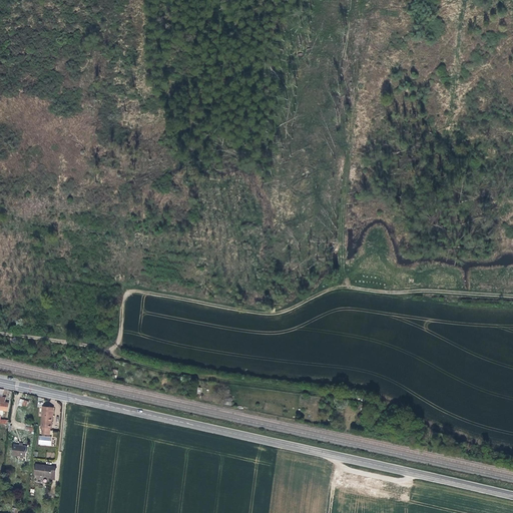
[(0,397),(0,410),(2,411),(8,411),(9,404),(5,403),(5,398),(2,398),(0,397)]
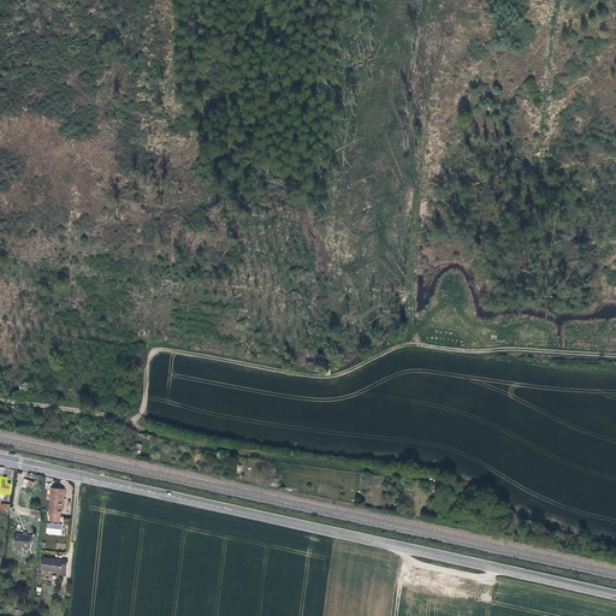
[(63,497),(64,497),(65,487),(52,486),(52,489),(63,490),(63,497)]
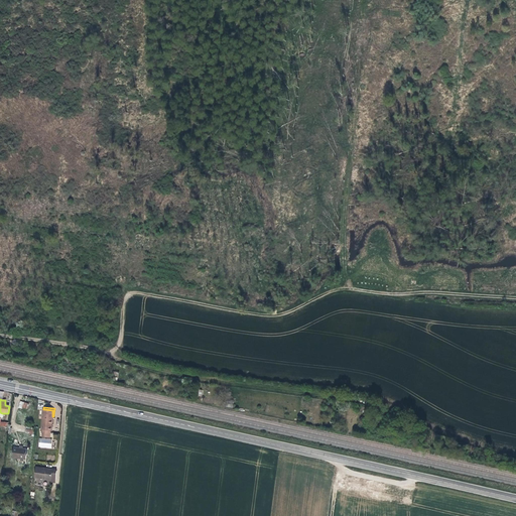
[(20,413),(22,409),(18,408),(14,421),(17,422),(17,420),(29,424),(32,417),(20,413)]
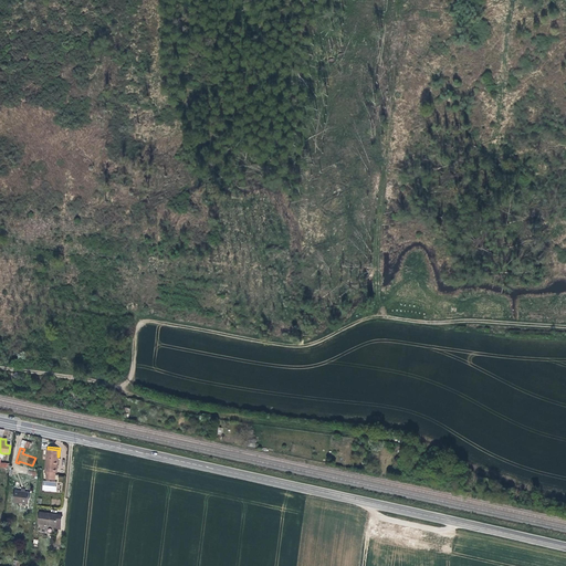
[(55,472),(58,472),(59,457),(58,457),(58,450),(48,449),(45,471),(54,472),(55,472)]
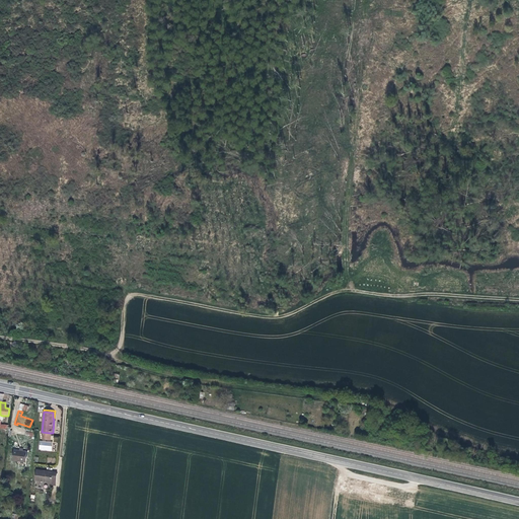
[(0,428),(8,430),(9,425),(1,425),(1,420),(0,420),(0,428)]
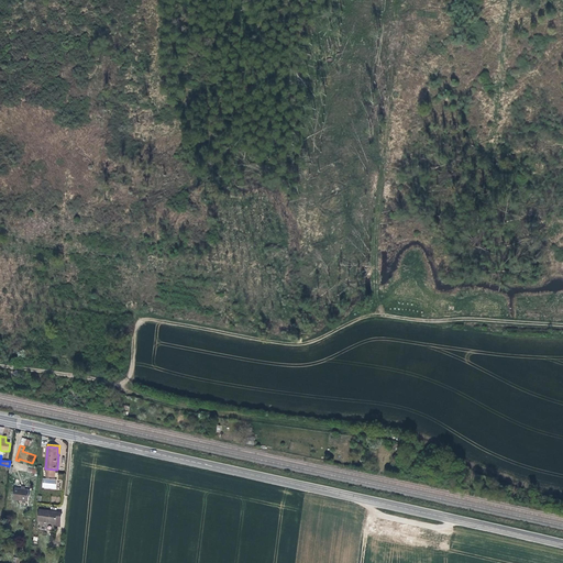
[(42,488),(56,489),(56,478),(42,478),(42,488)]
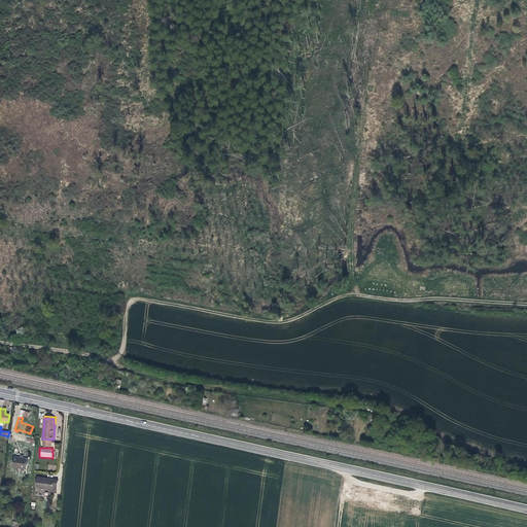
[(13,467),(26,468),(27,459),(14,458),(13,467)]
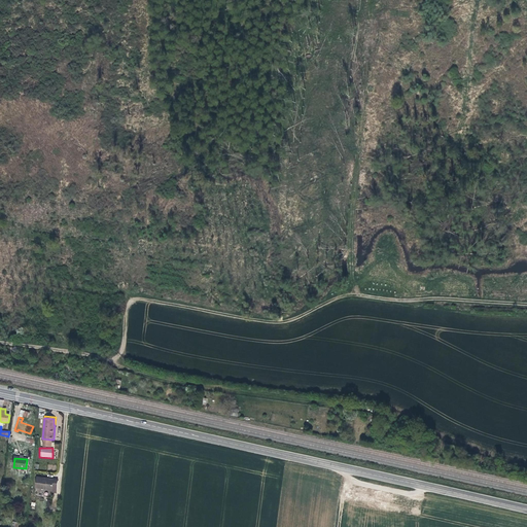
[(54,482),(54,480),(37,478),(35,489),(51,491),(51,494),(57,495),(58,482),(54,482)]
